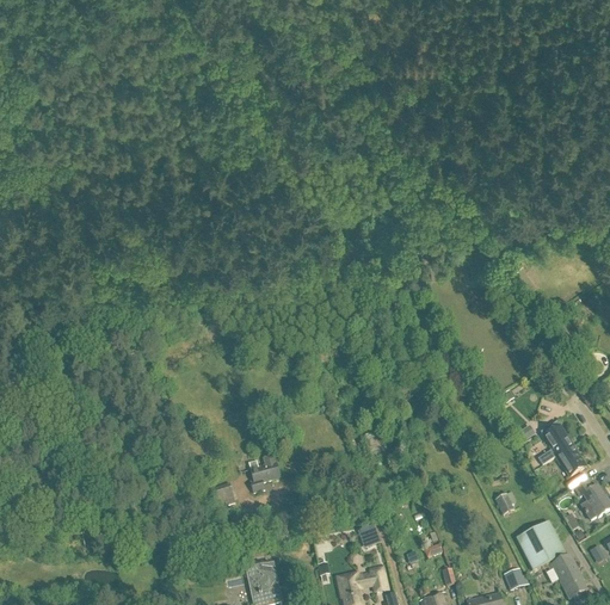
[(511,396),(506,388),(499,393),(504,401),(511,396)]
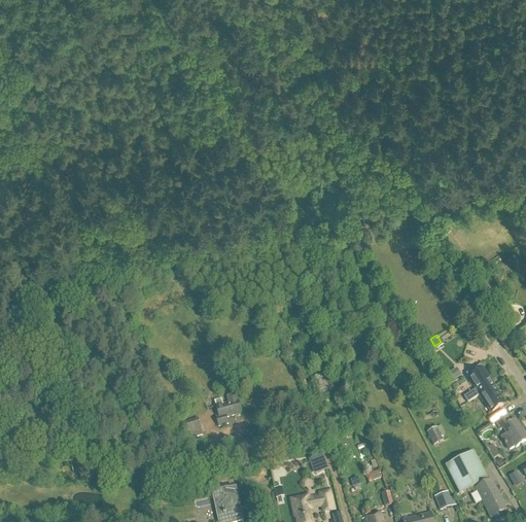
[(465,401),(493,383),(480,361),(465,371),(475,386),(462,394),(465,401)]
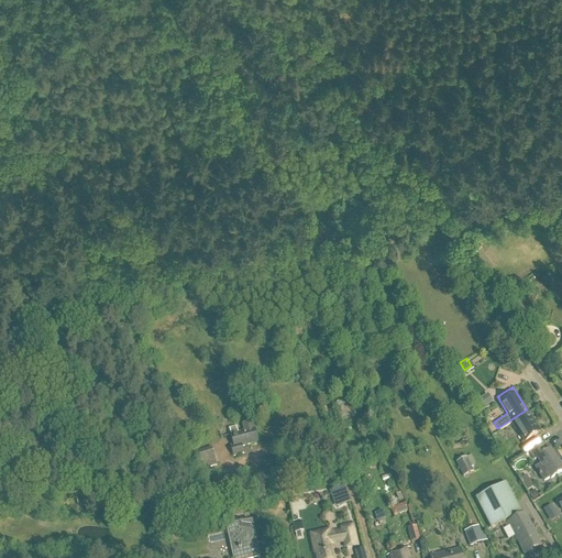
[(492,398),(486,391),(471,401),(476,408),(492,398)]
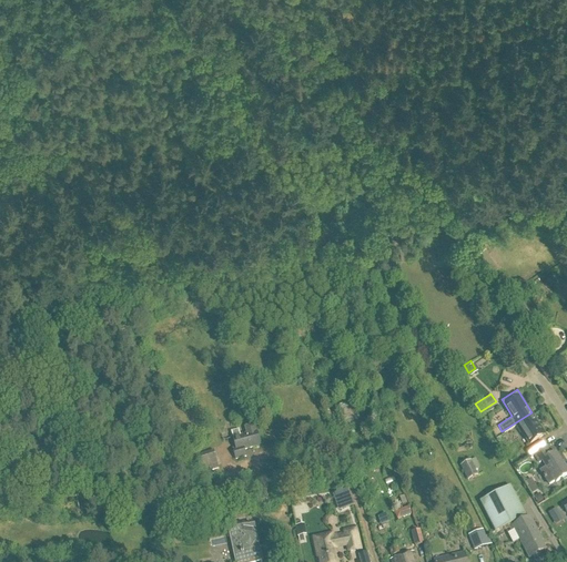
[(520,429),(528,441),(544,431),(532,412),(502,431),(503,431),(515,423),(519,430),(520,429)]
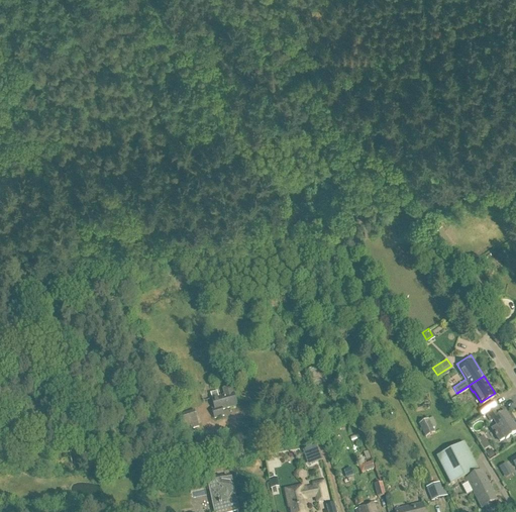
[(211,406),(213,415),(223,412),(221,406),(233,403),(232,399),(234,398),(232,390),(231,390),(229,384),(222,386),(224,392),(218,393),(216,387),(209,389),(213,405),(211,406)]
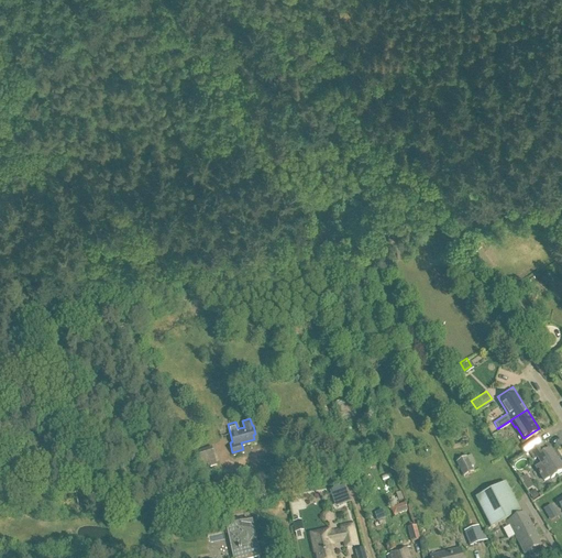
[(519,442),(525,450),(539,440),(535,433),(519,442)]
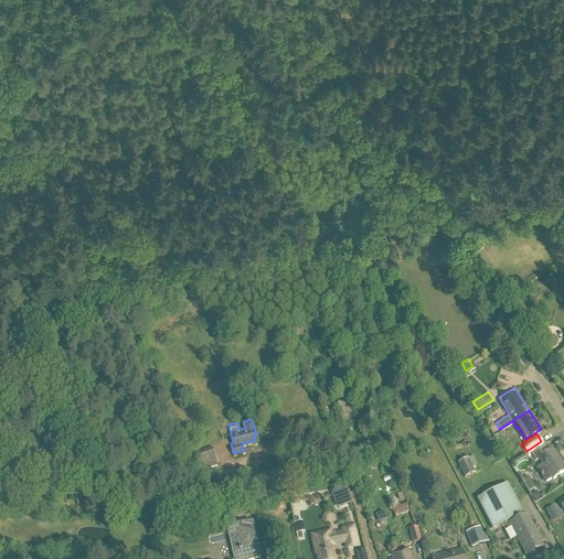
[(552,476),(563,468),(563,464),(561,459),(560,460),(551,447),(546,449),(542,443),(531,451),(535,457),(538,454),(542,461),(536,464),(540,471),(541,473),(541,472),(545,479),(551,475),(552,476)]
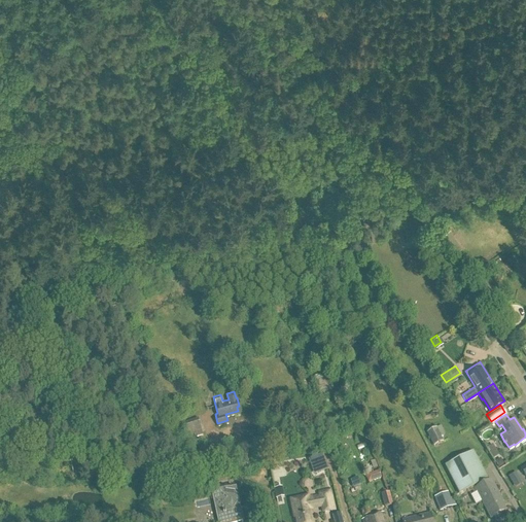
[(180,420),(185,437),(202,431),(197,415),(180,420)]
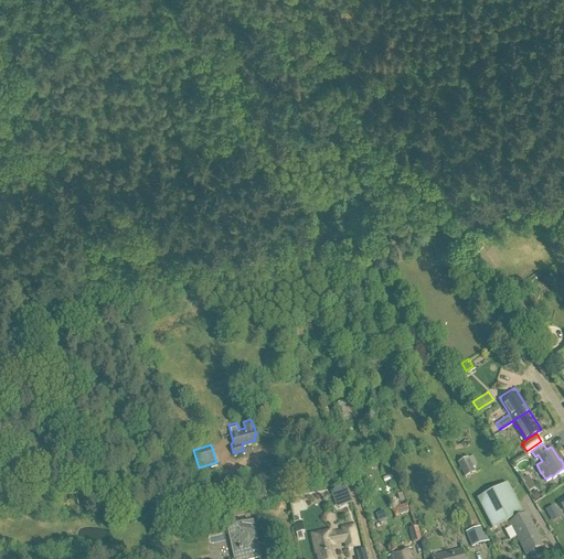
[(474,470),(467,454),(457,460),(465,474),(474,470)]
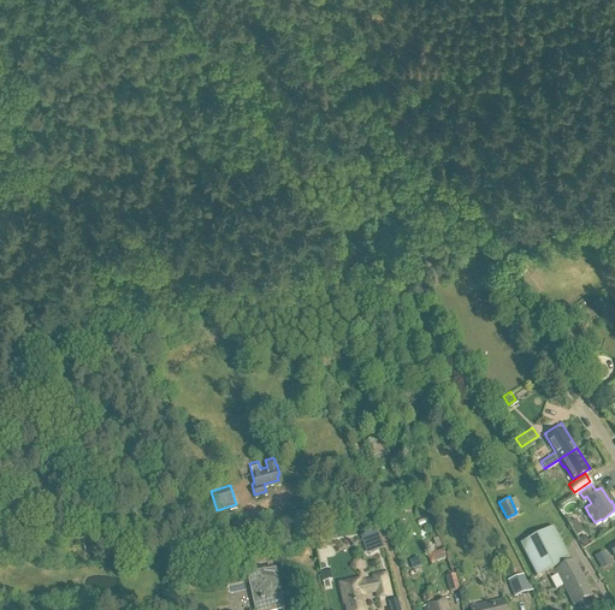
[(577,533),(585,529),(579,515),(571,519),(577,533)]
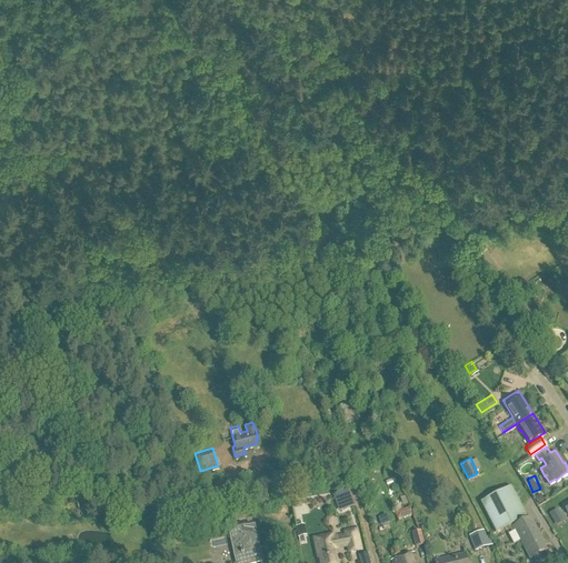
[(480,500),(495,529),(525,513),(510,484),(480,500)]
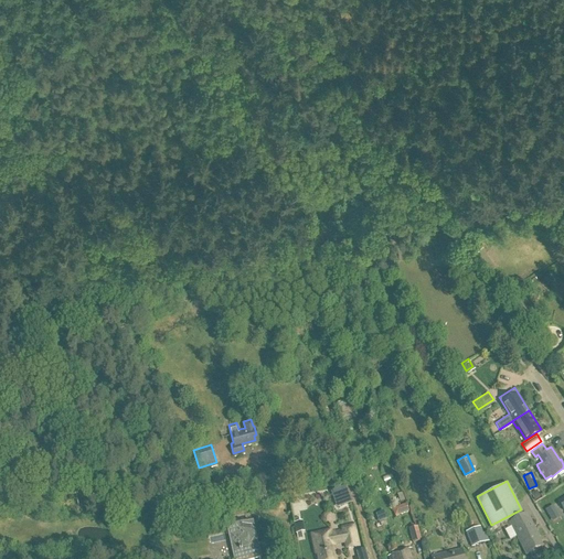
[(338,486),(342,502),(352,498),(346,484),(338,486)]
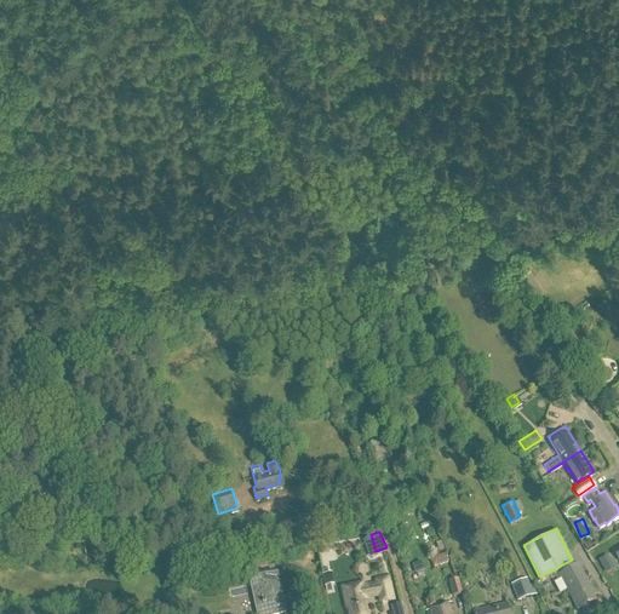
[(428,555),(431,563),(447,558),(443,549),(428,555)]
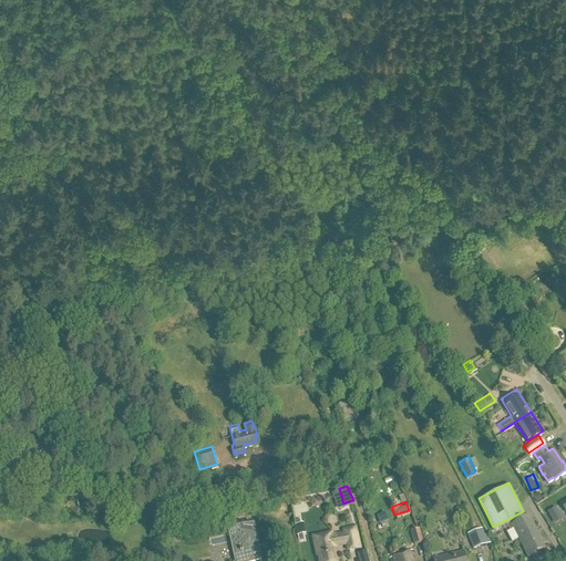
[(548,509),(554,519),(563,515),(557,504),(548,509)]
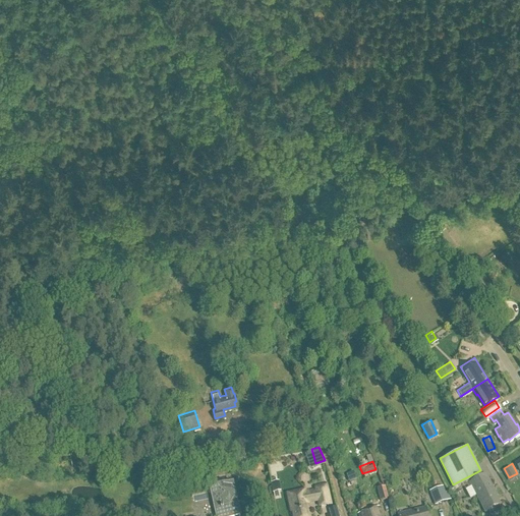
[(485,471),(469,479),(484,509),(499,501),(493,488),(494,486),(485,471)]
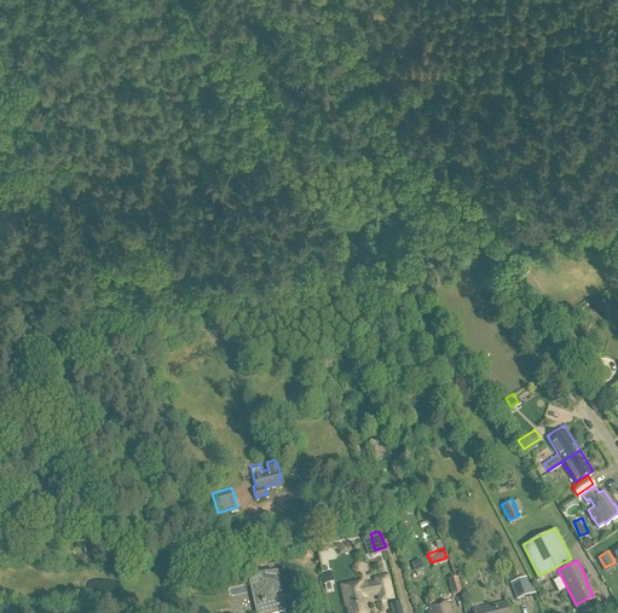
[(282,568),(249,576),(258,612),(275,612),(284,611),(279,593),(288,591),(282,568)]
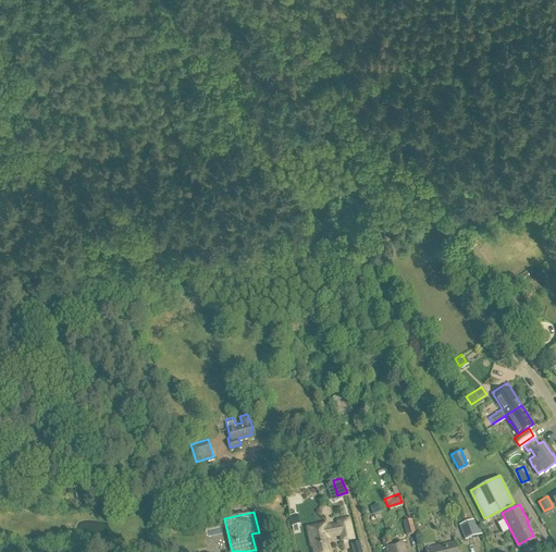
[(289,513),(291,523),(298,520),(297,512),(289,513)]
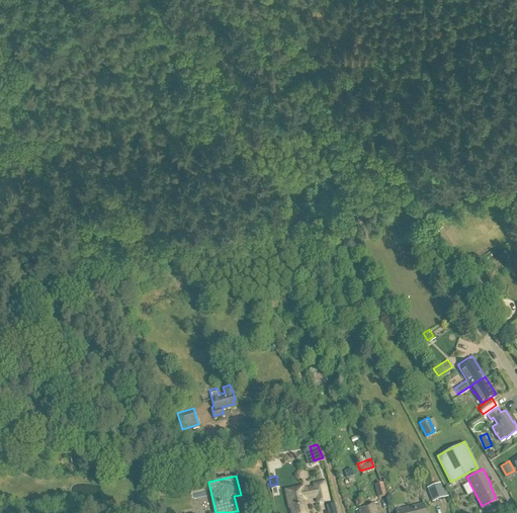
[(290,506),(291,512),(307,512),(305,503),(306,503),(305,495),(315,493),(317,501),(328,498),(324,478),(313,481),(313,484),(303,486),(302,484),(284,488),(288,506),(290,506)]
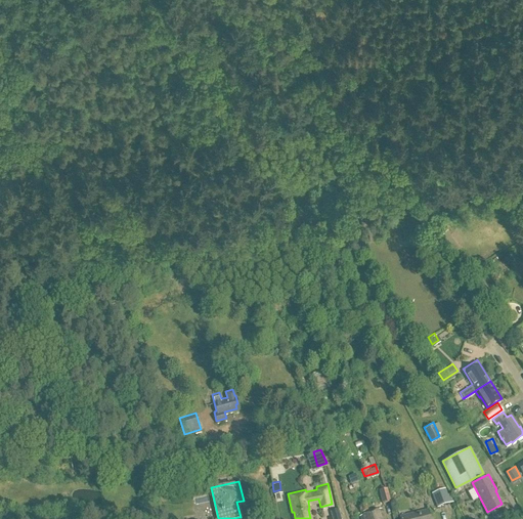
[(430,490),(435,505),(450,499),(453,498),(449,489),(446,490),(444,485),(430,490)]
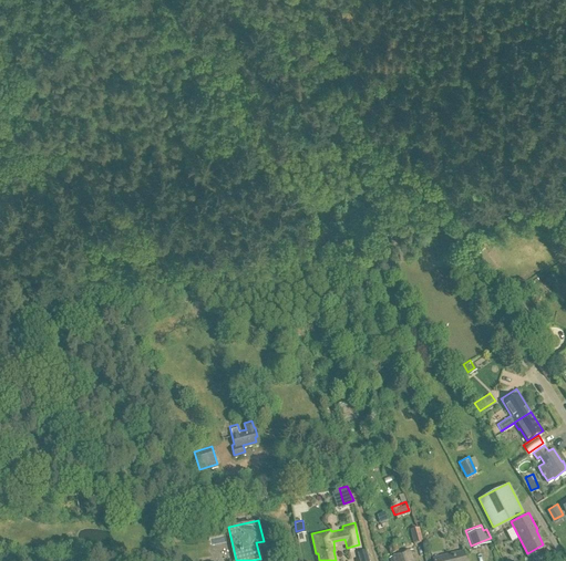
[(411,529),(413,540),(421,538),(418,528),(411,529)]
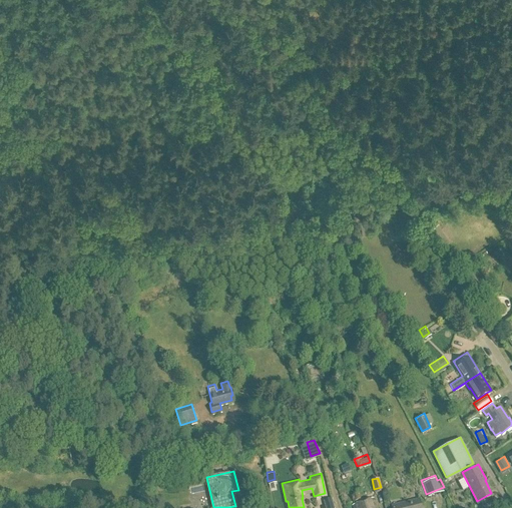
[(358,491),(351,494),(353,499),(360,497),(358,491)]
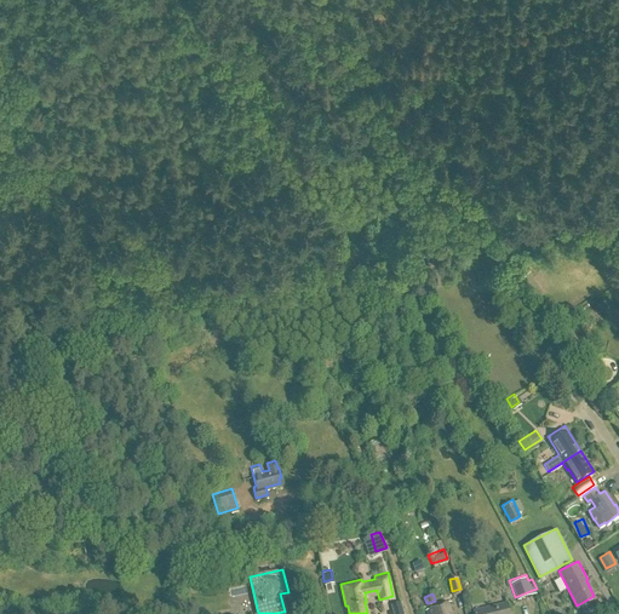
[(427,613),(454,613),(450,598),(425,607),(427,613)]
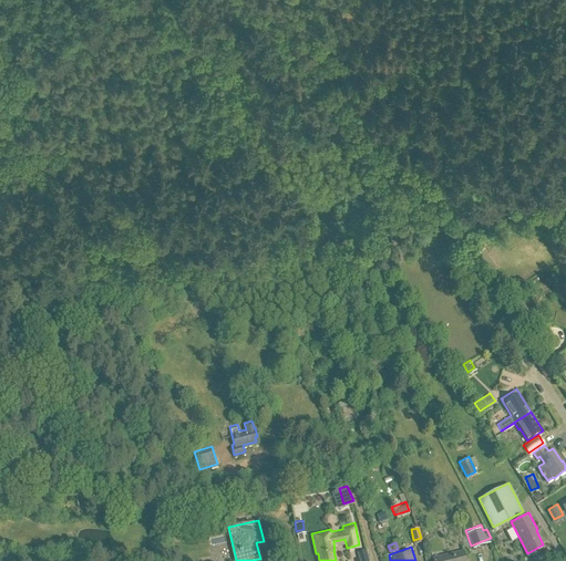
[(357,551),(359,560),(369,560),(366,549),(357,551)]
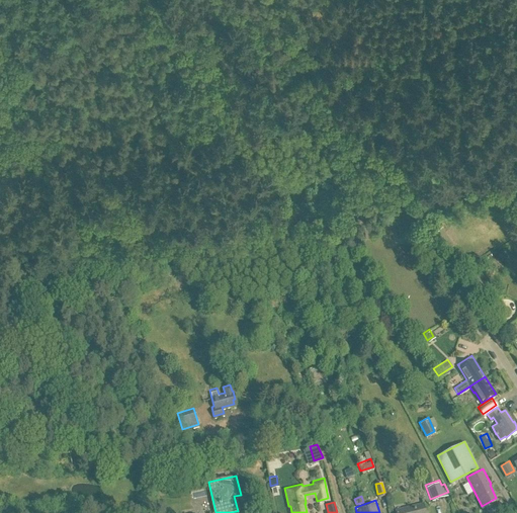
[(424,512),(422,502),(395,508),(396,512),(424,512)]
